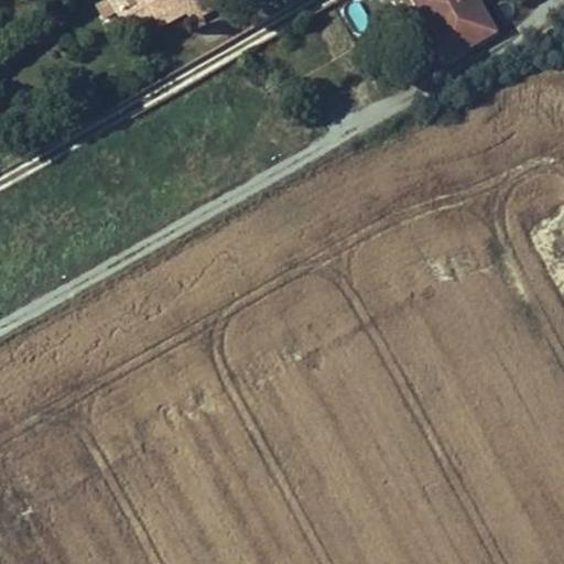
[(117,12),(110,0),(107,0),(97,6),(100,12),(104,19),(117,12)]
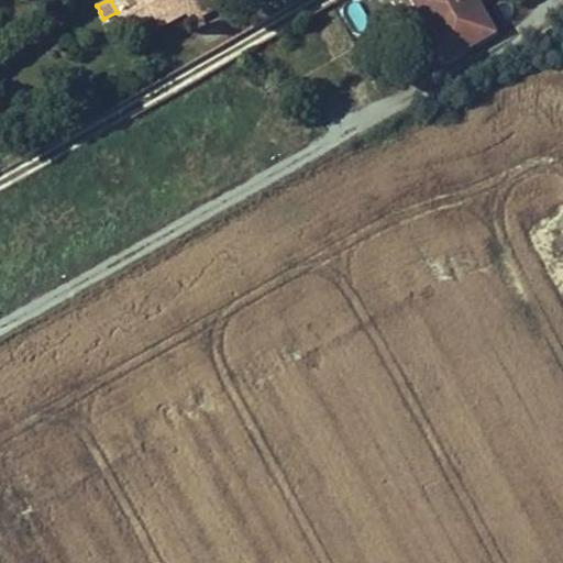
[(209,1),(209,0),(110,0),(117,12),(127,30),(128,29),(154,14),(161,26),(188,12),(209,1)]
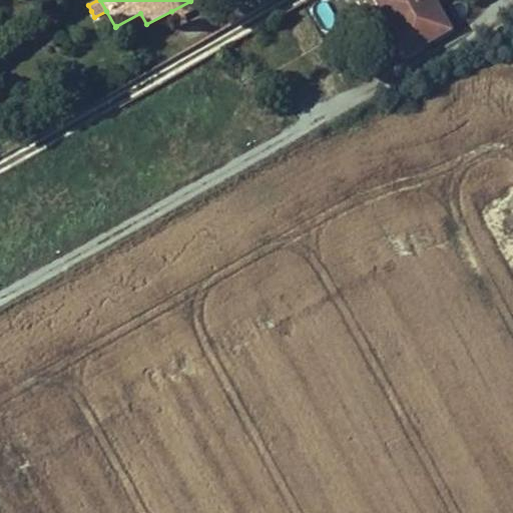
[(384,15),(376,0),(366,5),(374,20),(384,15)]
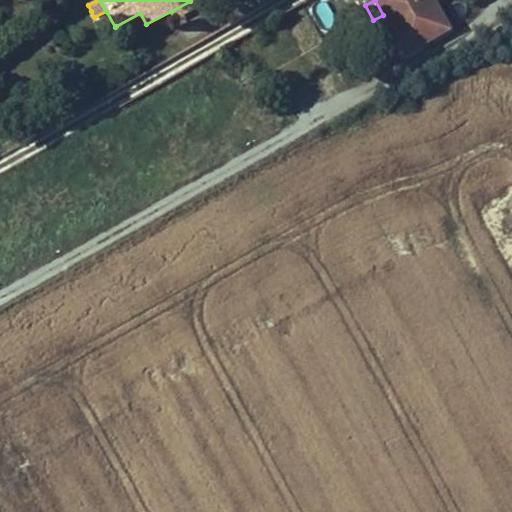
[(423,14),(417,3),(422,0),(374,0),(375,0),(383,15),(406,55),(407,54),(427,42),(448,30),(435,7),(423,14)]
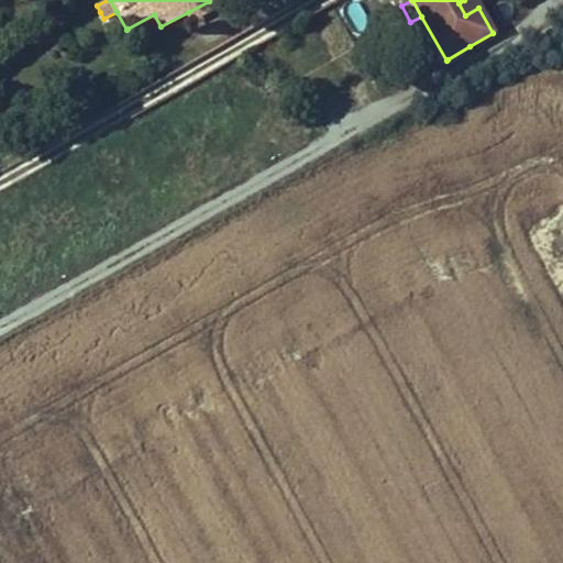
[(478,8),(473,0),(464,0),(459,3),(465,15),(478,8)]
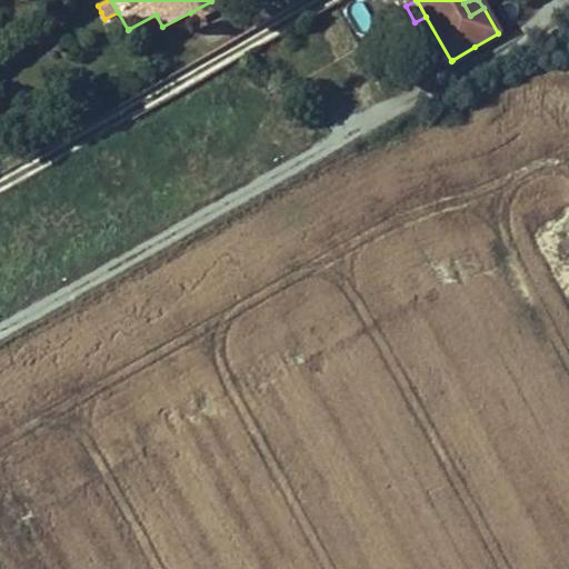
[(217,10),(211,1),(190,12),(196,21),(217,10)]
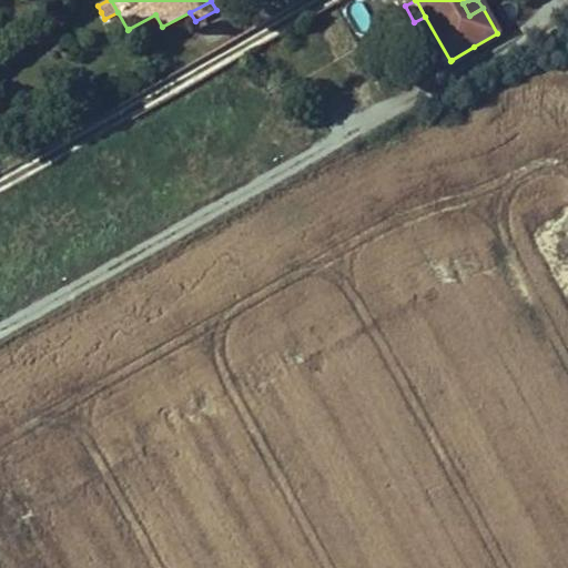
[(162,27),(155,14),(129,29),(140,38),(162,27)]
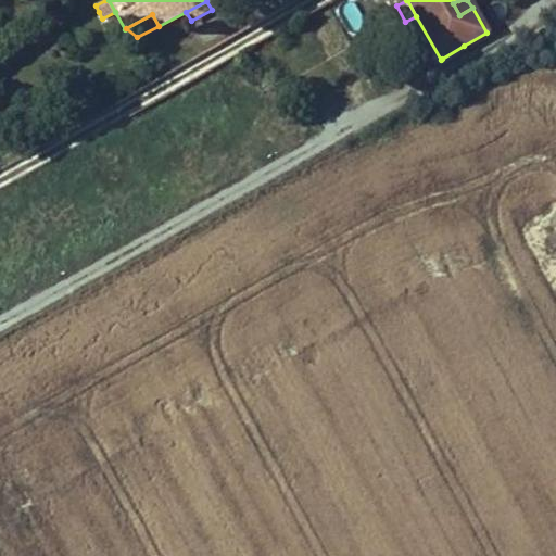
[(472,60),(464,46),(442,59),(450,72),(472,60)]
